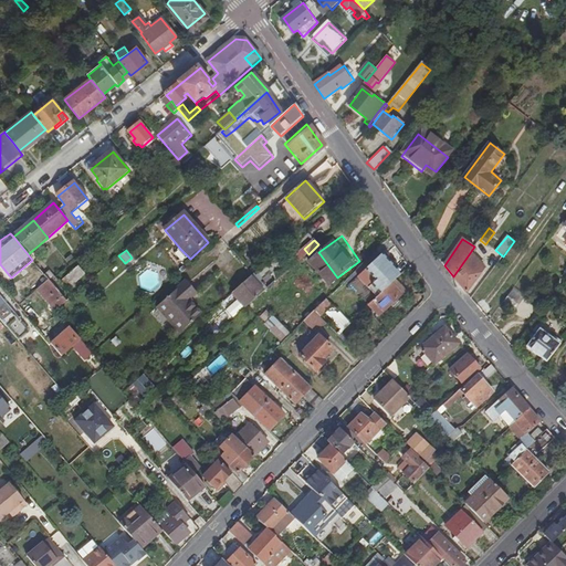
[(395,281),(400,275),(383,255),(366,270),(376,281),(368,289),(377,297),(384,291),(395,281)]
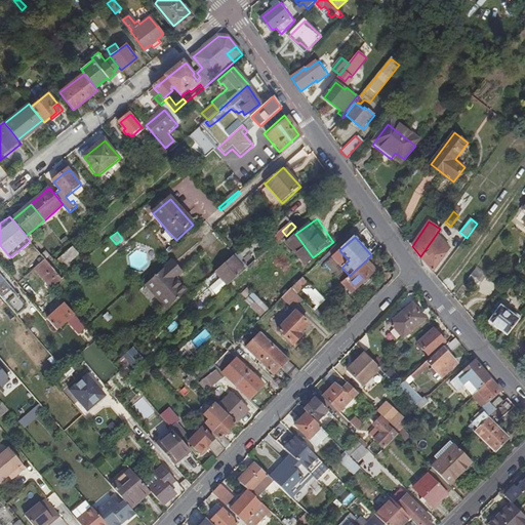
[(433,239),(420,256),(423,260),(433,272),(446,252),(433,239)]
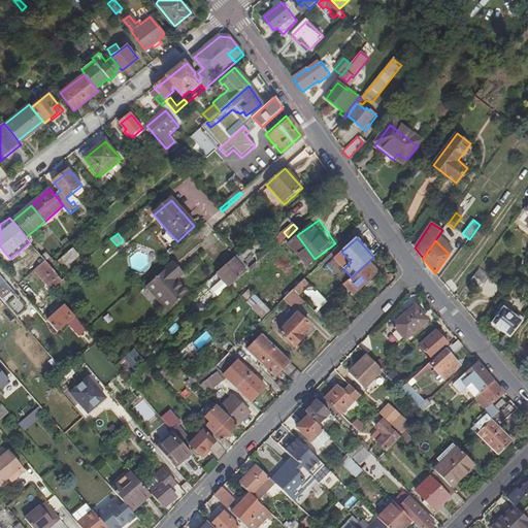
[(32,244),(30,242),(10,259),(12,261),(32,244)]
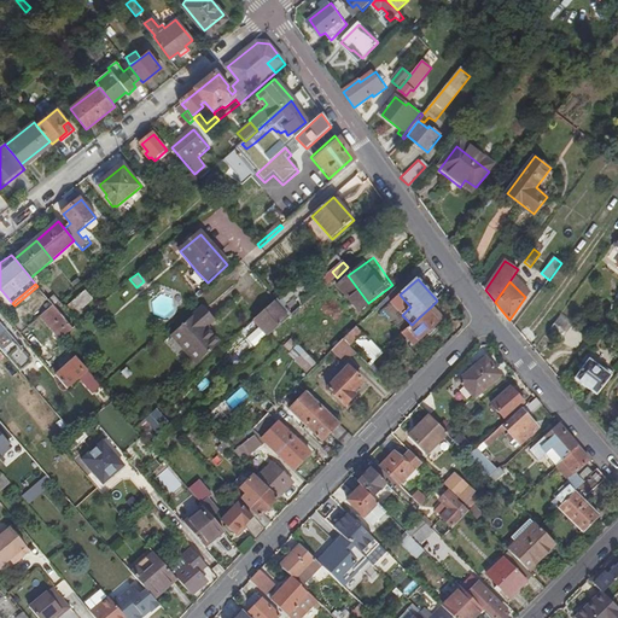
[(87,293),(73,304),(80,313),(93,302),(87,293)]
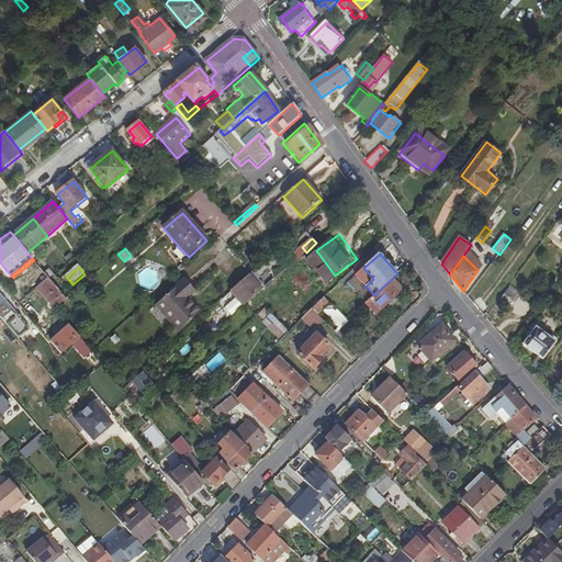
[(262,290),(250,274),(232,291),(245,306),(262,290)]
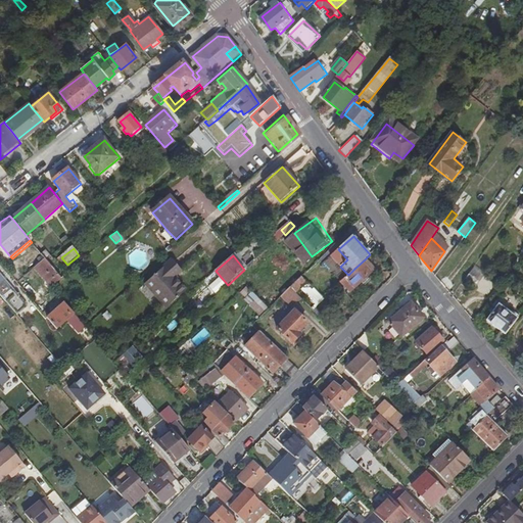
[(53,287),(62,279),(47,259),(37,268),(53,287)]
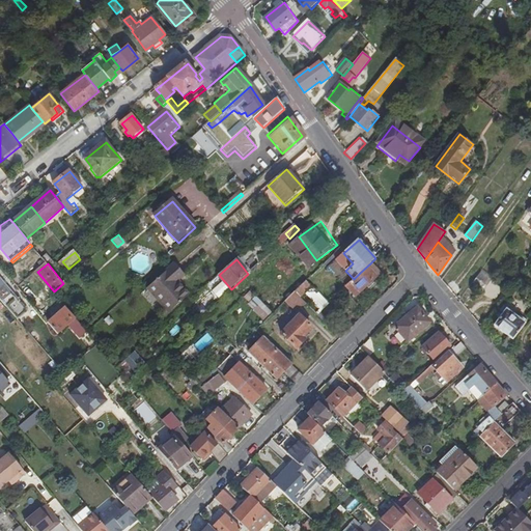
[(175,263),(148,288),(170,312),(189,295),(177,281),(185,275),(175,263)]
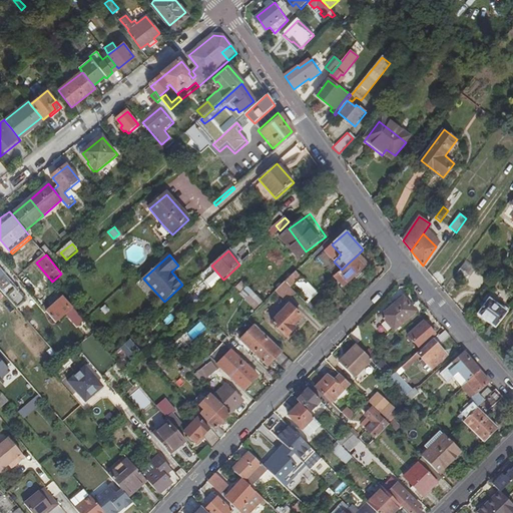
[(367,266),(358,254),(348,264),(342,270),(333,277),(338,283),(340,281),(344,286),(367,266)]
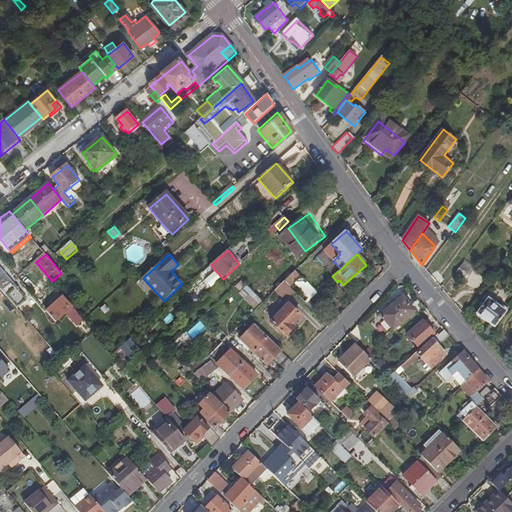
[(466,281),(472,265),(459,260),(454,276),(466,281)]
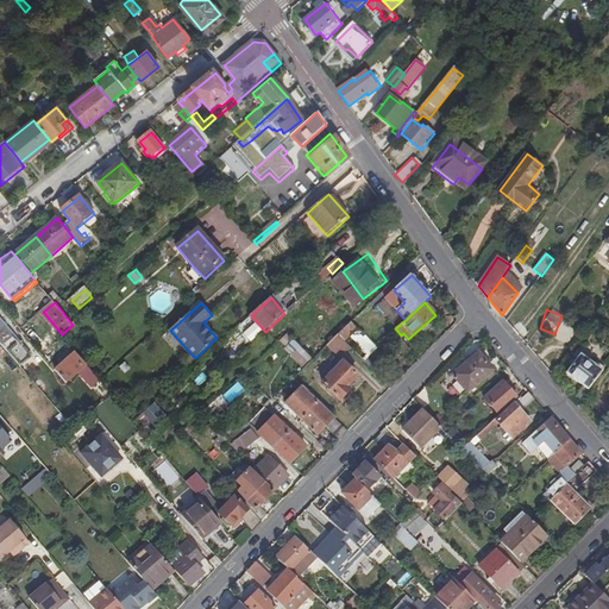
[(0,343),(20,366),(31,356),(0,319),(0,343)]
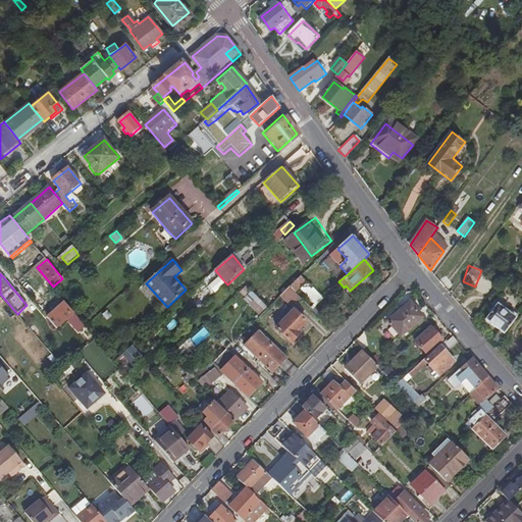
[(291,286),(296,292),(306,281),(301,275),(291,286)]
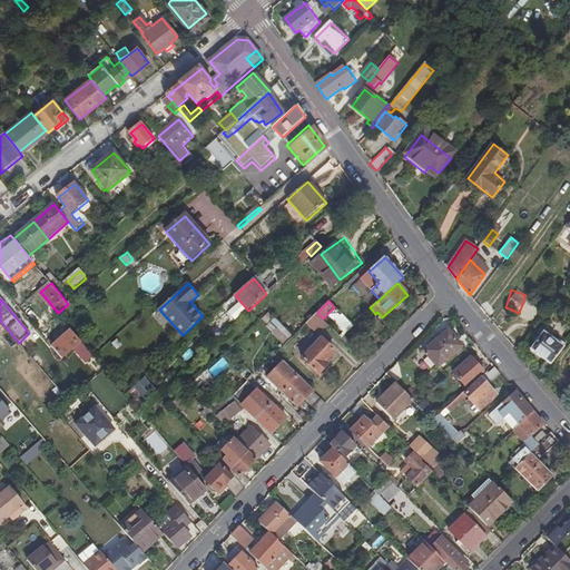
[(323,318),(317,313),(306,323),(317,334),(327,324),(323,318)]
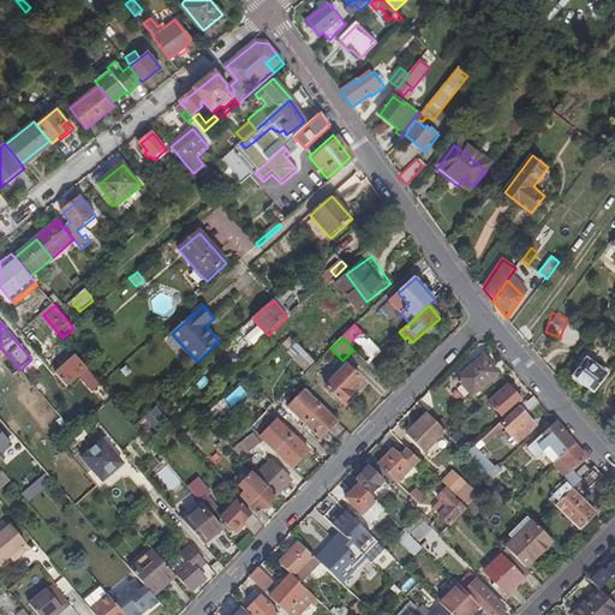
[(297,364),(303,359),(291,346),(285,351),(297,364)]
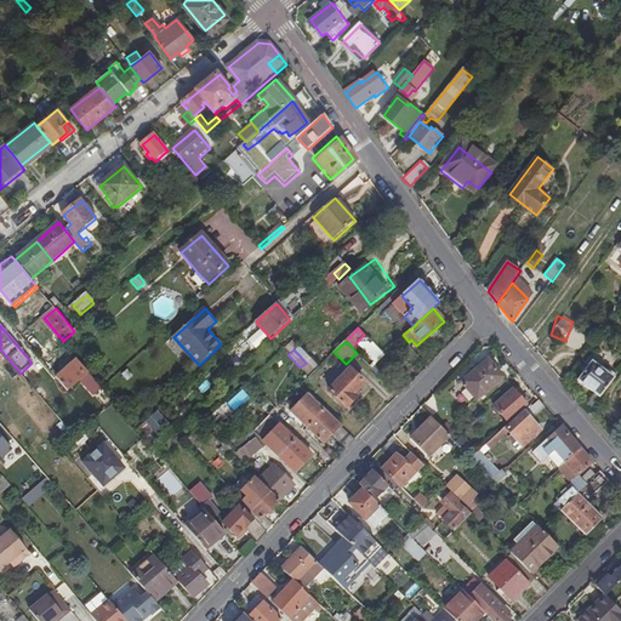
[(78,360),(57,377),(68,392),(90,374),(78,360)]
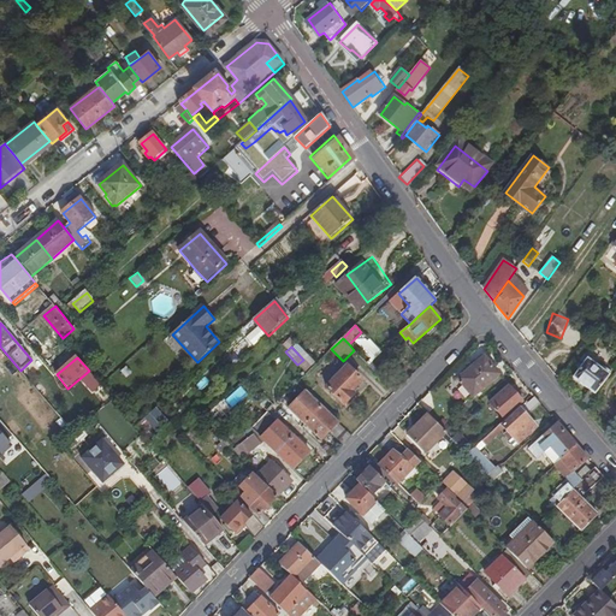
[(486,357),(460,379),(474,396),(501,374),(486,357)]
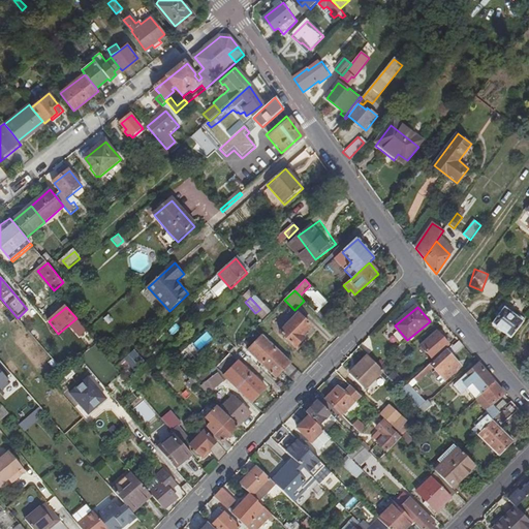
[(506,335),(498,346),(503,352),(512,340),(510,338),(523,322),(504,308),(493,324),(506,335)]
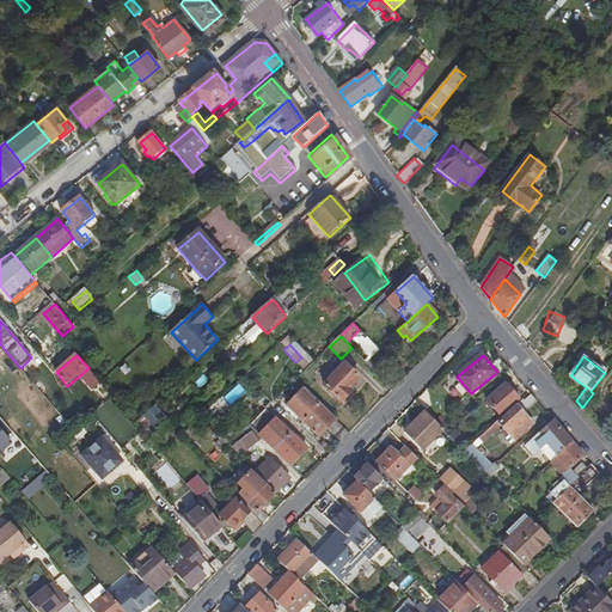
[(326,385),(342,402),(353,391),(349,389),(360,378),(347,365),(326,385)]
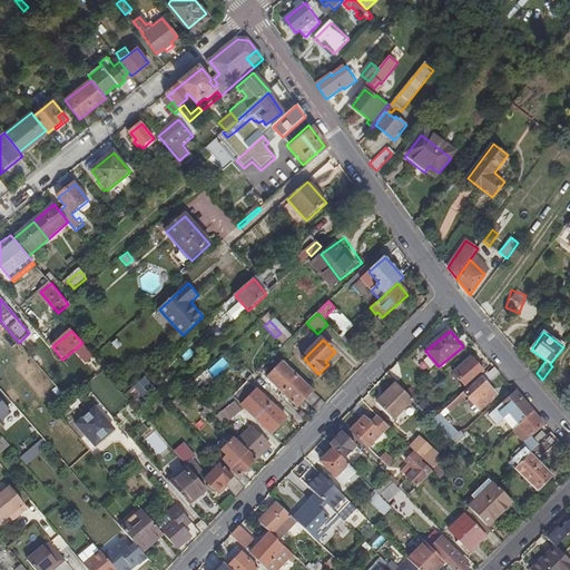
[(362,343),(354,351),(366,362),(366,363),(373,356),(364,346),(364,345),(362,343)]
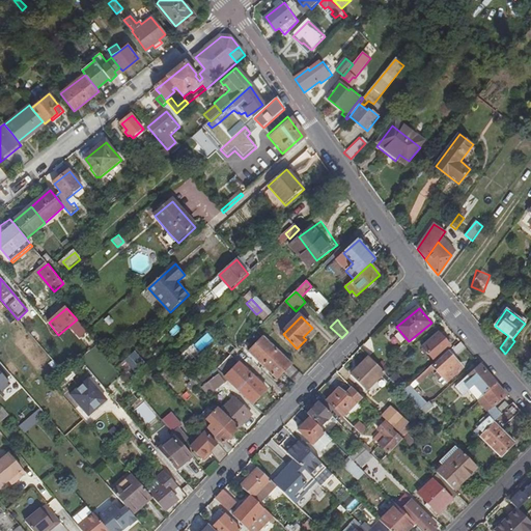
[(256,330),(242,344),(278,379),(284,372),(297,384),(304,376),(256,330)]
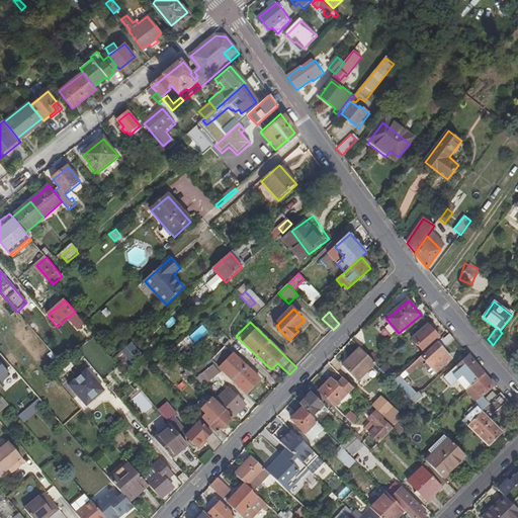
[(437,342),(441,338),(429,325),(413,339),(425,353),(437,342)]
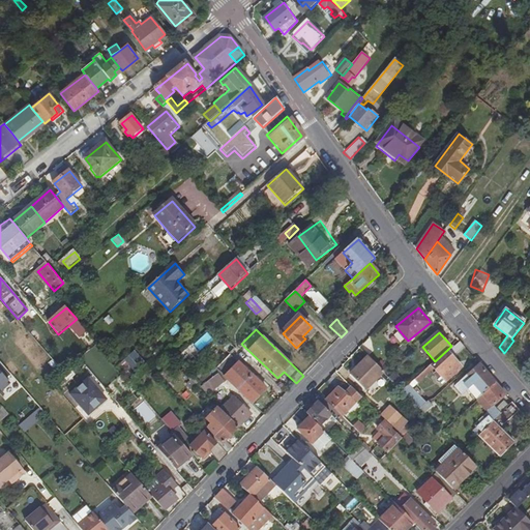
[(420,408),(427,403),(420,396),(422,394),(416,388),(414,390),(412,388),(435,369),(438,372),(435,374),(440,379),(439,380),(442,385),(462,367),(454,358),(466,348),(461,342),(455,346),(453,344),(451,346),(447,350),(448,352),(433,365),(432,364),(403,390),(420,408)]
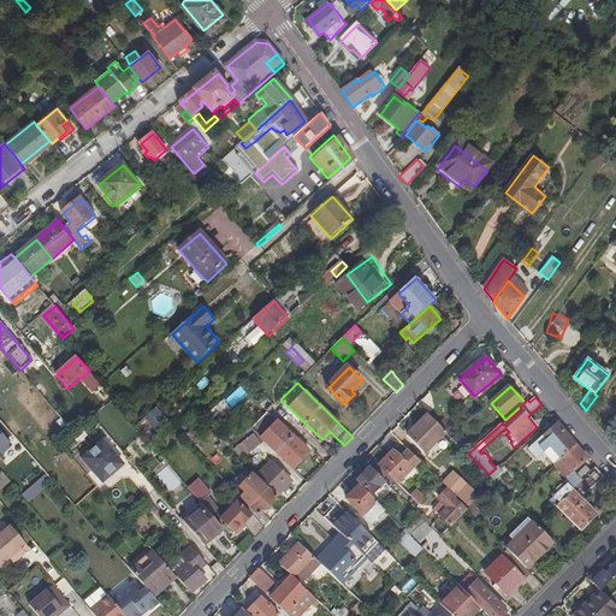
[(140,420),(153,433),(166,421),(154,408),(140,420)]
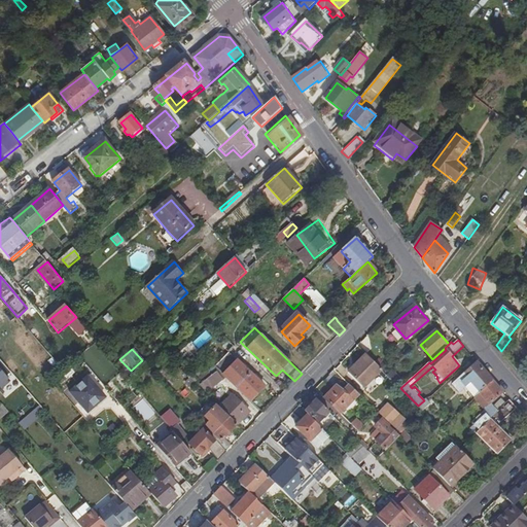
[(215,366),(251,401),(266,387),(229,352),(215,366)]
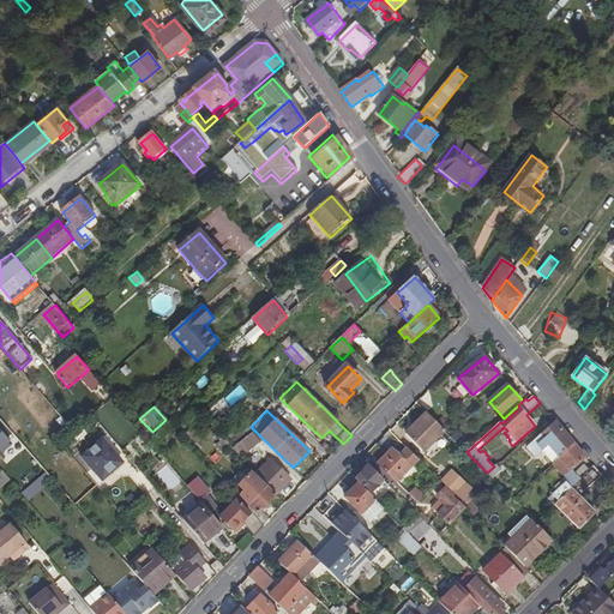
[(445,431),(427,413),(408,433),(426,451),(445,431)]
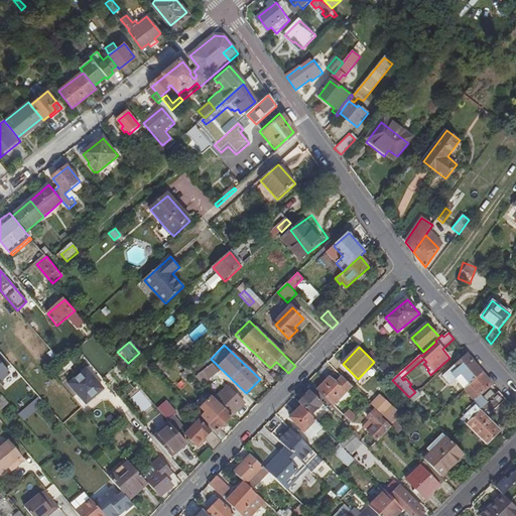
[(482,372),(467,354),(443,376),(450,384),(456,379),(465,389),(482,372)]
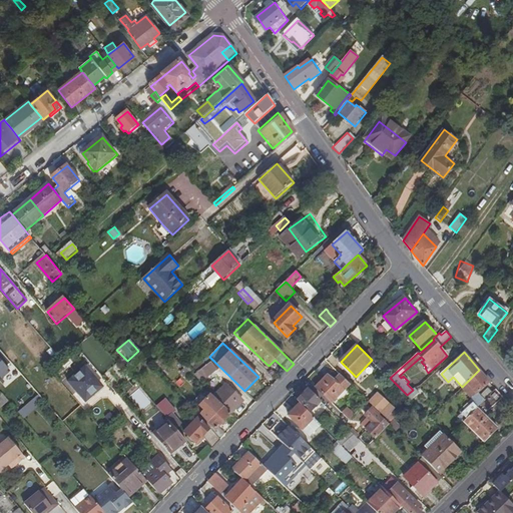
[(0,384),(4,389),(17,377),(0,358),(0,384)]
